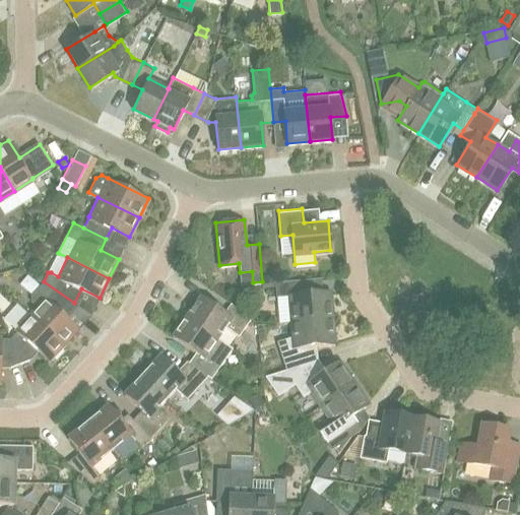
[(291,319),(332,316),(330,290),(304,292),(303,277),(275,280),(276,295),(288,294),(291,319)]
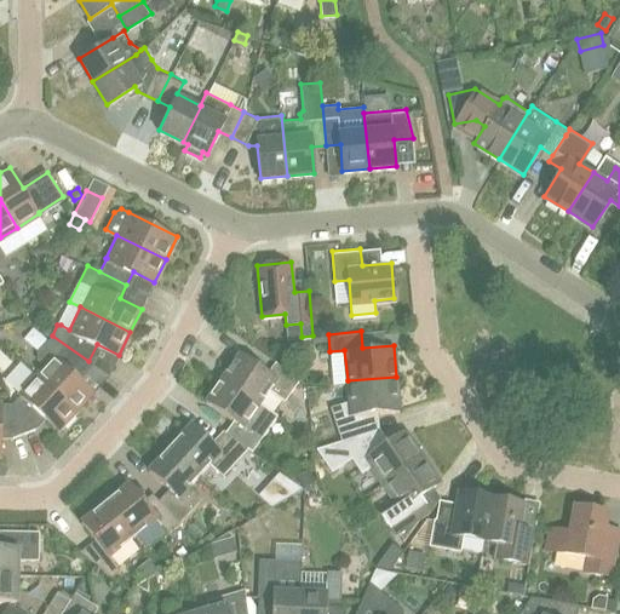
[(89,361),(52,336),(51,336),(39,348),(39,356),(45,361),(35,372),(76,409),(93,391),(75,374),(89,361)]
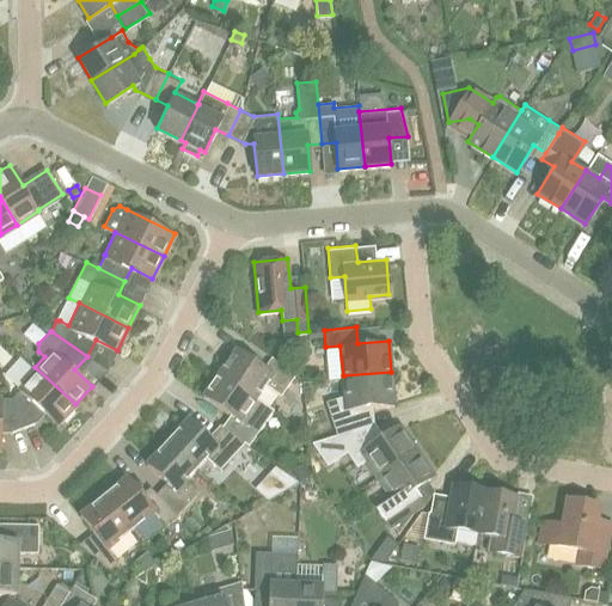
[(281,393),(288,384),(297,372),(271,354),(263,366),(236,347),(219,371),(256,397),(265,383),(281,393)]
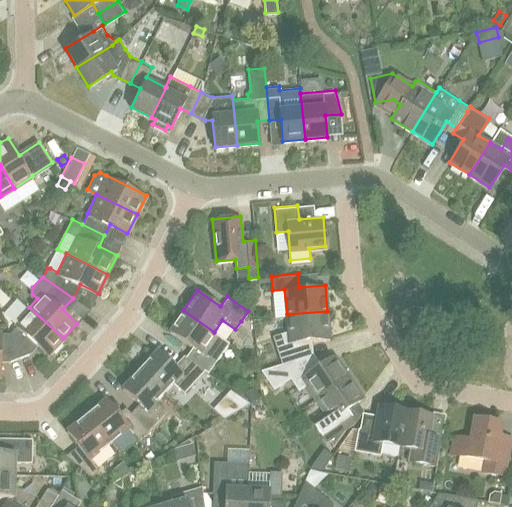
[(48,354),(63,338),(29,307),(15,323),(16,324),(10,331),(20,356),(31,351),(29,345),(34,341),(48,354)]
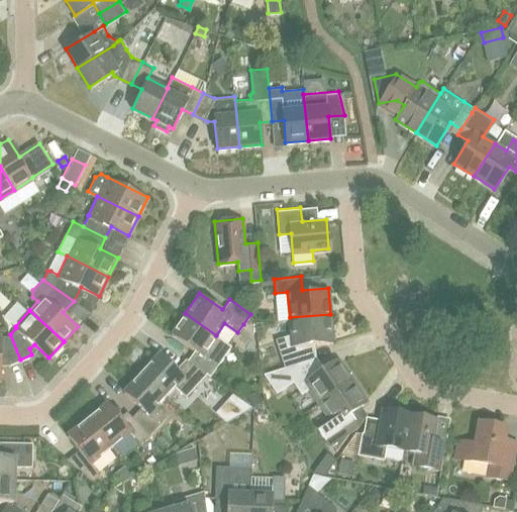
[(229,343),(216,335),(185,313),(171,332),(195,349),(188,359),(206,372),(208,374),(229,343)]
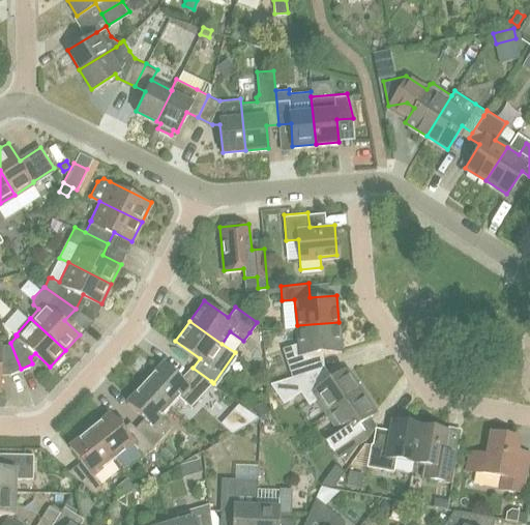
[(291,375),(318,367),(313,351),(341,349),(339,322),(297,325),(298,341),(282,346),(291,375)]
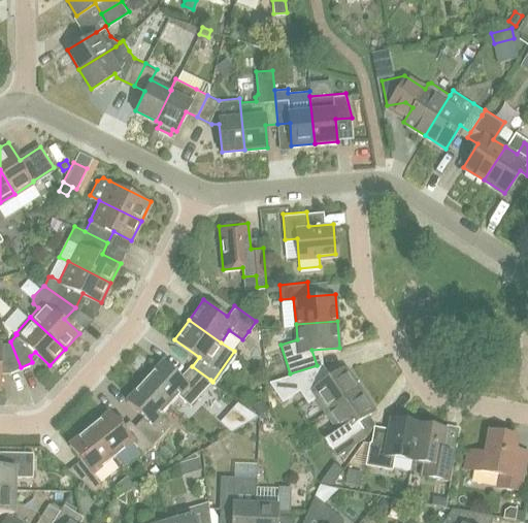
[(21,367),(10,341),(1,341),(1,340),(0,339),(0,386),(0,366),(6,367),(8,371),(21,367)]
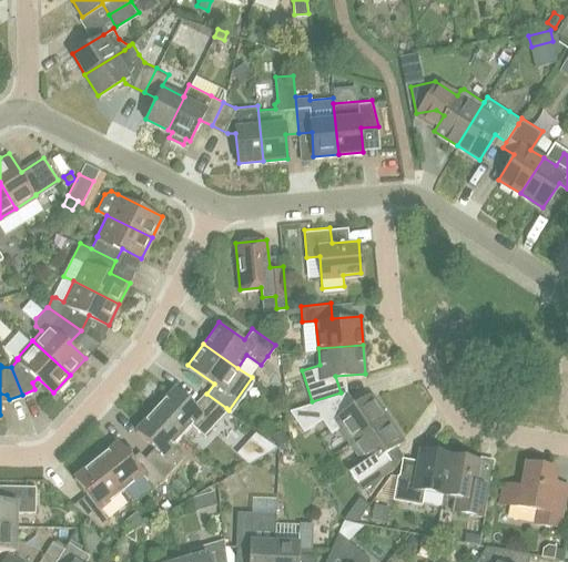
[(226,408),(206,394),(204,392),(193,404),(174,387),(155,407),(182,432),(192,422),(204,433),(226,408)]
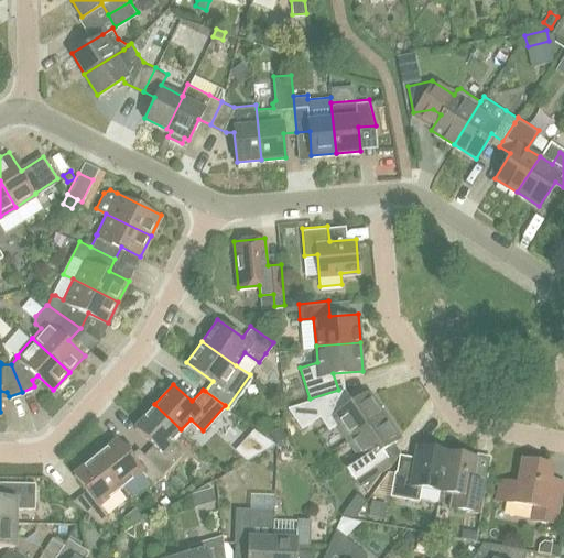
[(347,437),(384,412),(368,389),(353,398),(345,387),(338,390),(310,398),(329,427),(337,422),(347,437)]
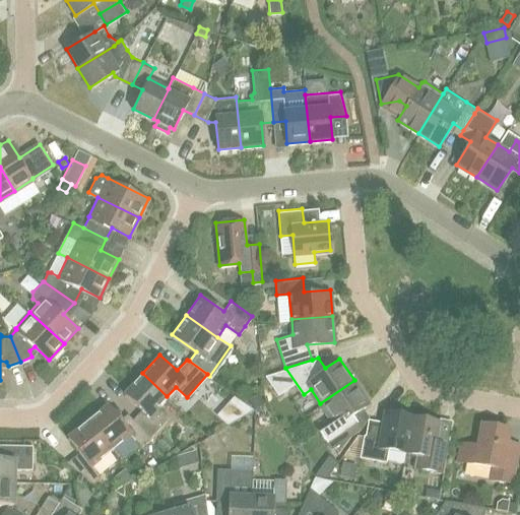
[(158,405),(167,396),(142,373),(124,392),(141,408),(133,417),(149,438),(170,415),(158,405)]
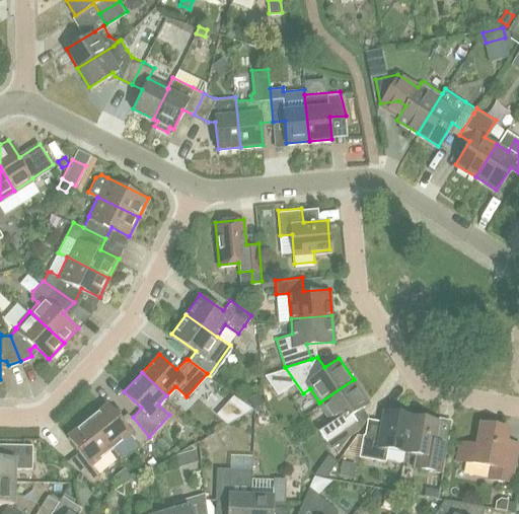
[(328,416),(318,423),(314,425),(327,444),(357,424),(350,414),(368,401),(354,379),(319,402),(328,416)]
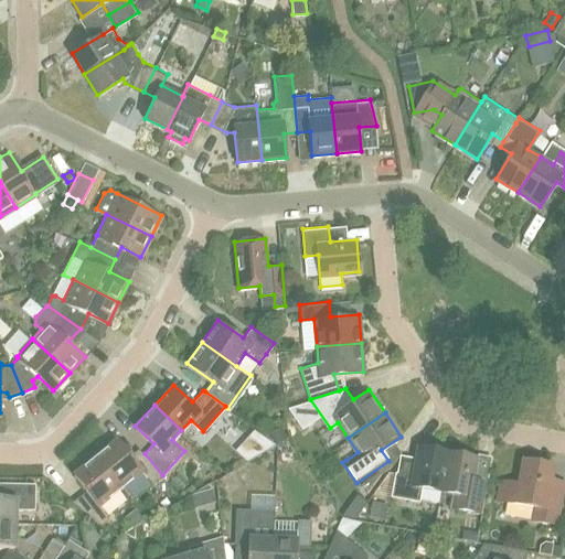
[(269,430),(276,441),(285,436),(278,425),(269,430)]
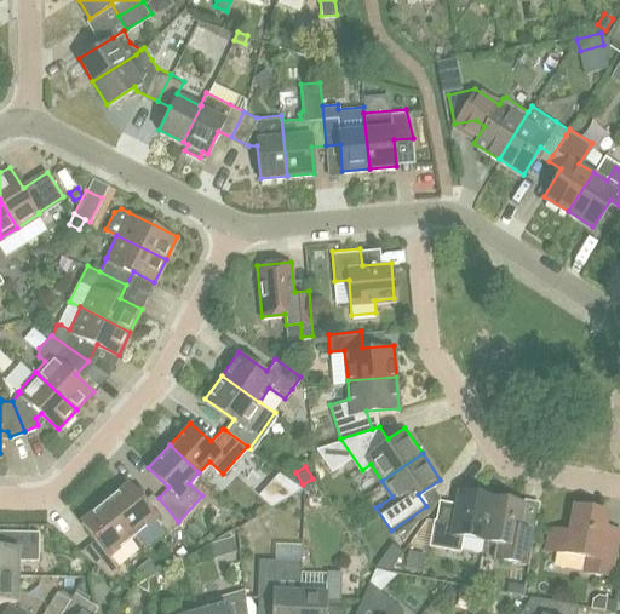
[(178,522),(159,498),(158,497),(148,505),(128,481),(104,500),(132,535),(156,516),(167,531),(178,522)]
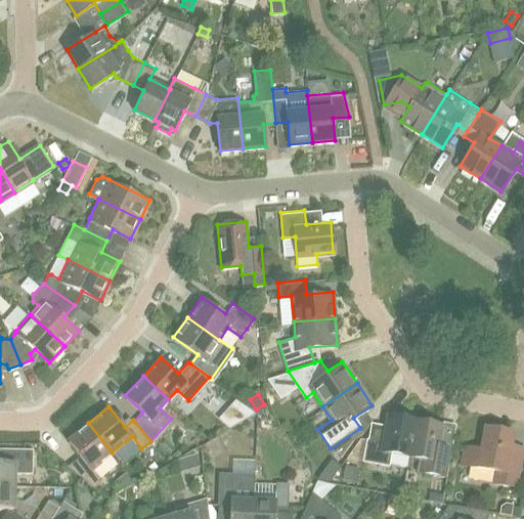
[(408,455),(416,419),(389,414),(384,439),(366,436),(362,459),(389,464),(391,451),(408,455)]
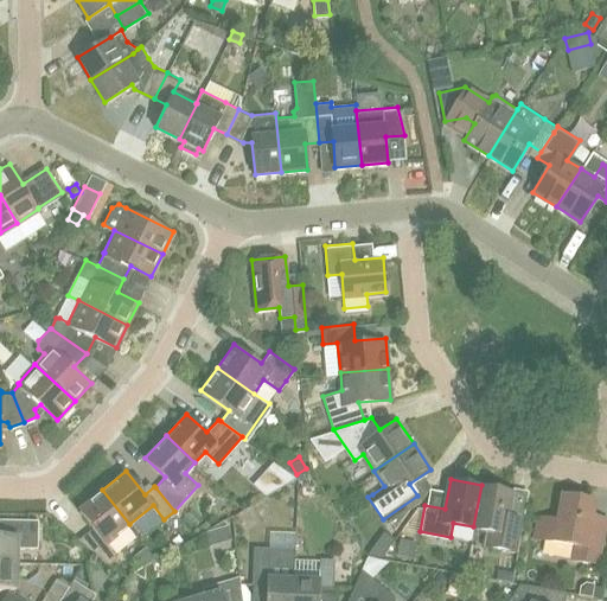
[(524,512),(509,509),(512,491),(481,485),(473,526),(490,529),(493,536),(491,544),(517,549),(524,512)]
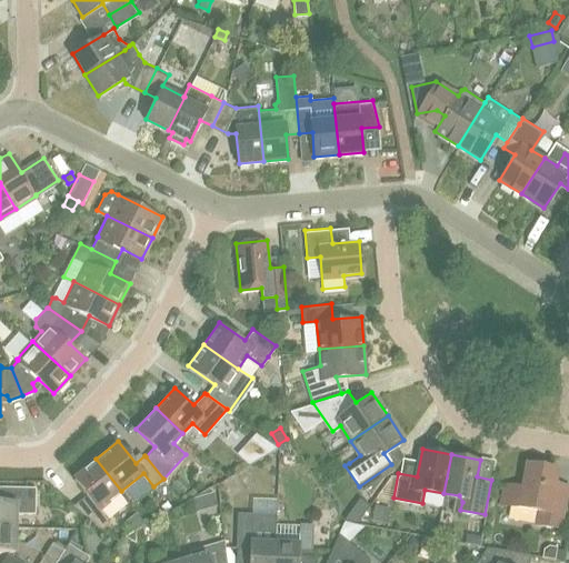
[(100,508),(121,491),(96,459),(75,476),(91,499),(79,509),(100,525),(109,519),(100,508)]
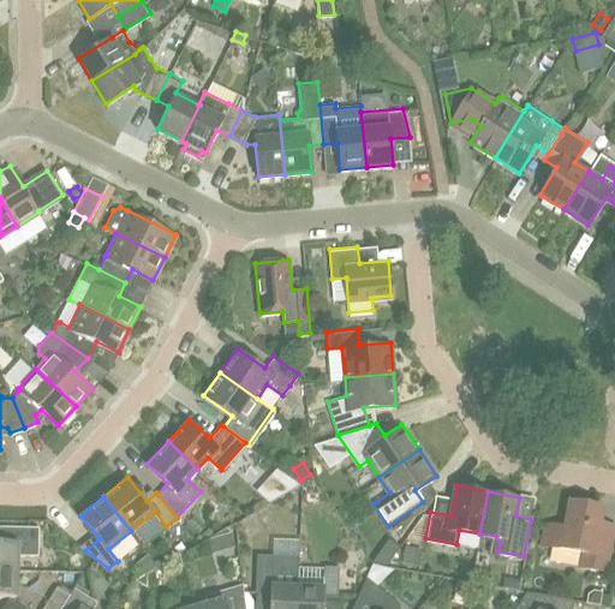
[(542,542),(562,545),(581,549),(579,563),(605,568),(610,538),(596,536),(602,505),(571,500),(566,525),(545,521),(542,542)]
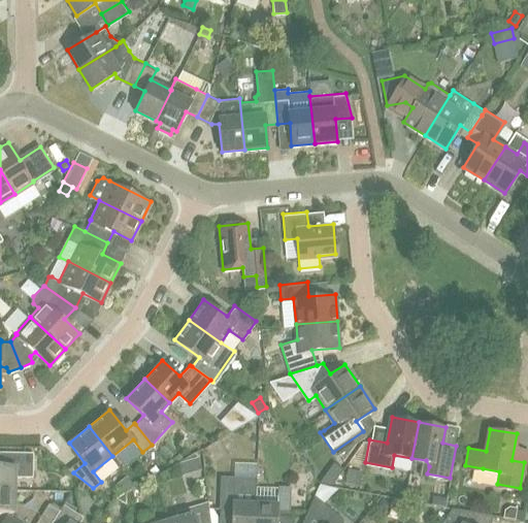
[(0,487),(14,487),(14,475),(33,475),(33,451),(4,450),(3,464),(0,464),(0,487)]
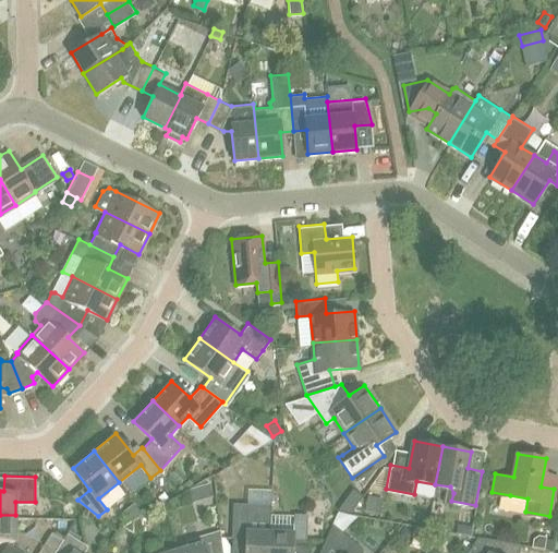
[(349,512),(353,506),(343,500),(337,509),(349,512)]
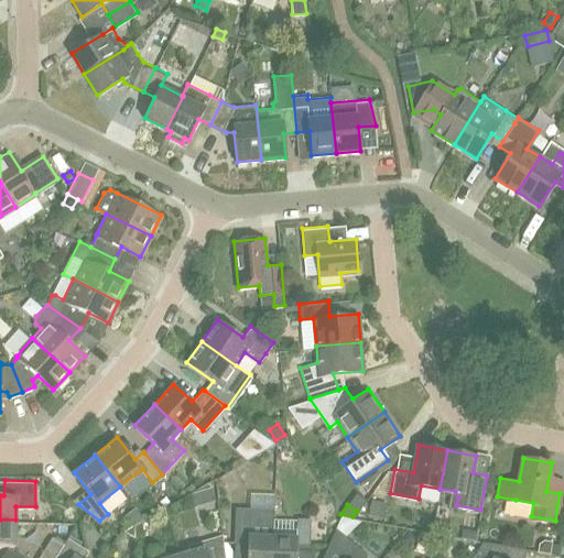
[(236,505),(236,514),(235,540),(248,540),(247,557),(271,557),(273,517),(273,506),(249,505),(236,505)]
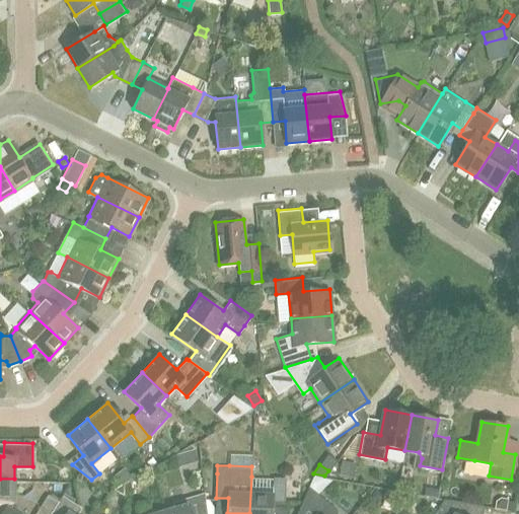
[(251,476),(249,513),(272,513),(273,500),(285,500),(286,475),(274,475),(274,478),(251,476)]
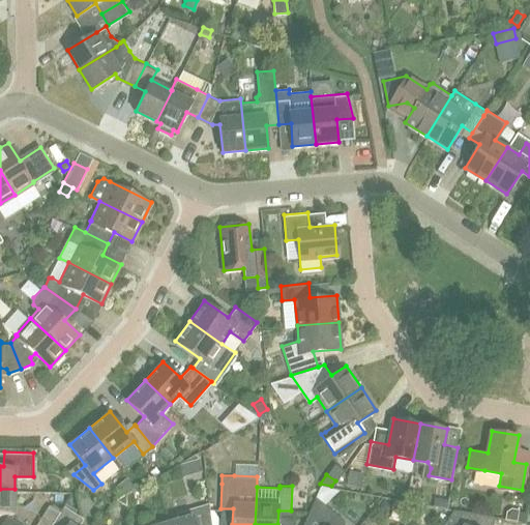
[(0,512),(13,513),(15,489),(0,489),(0,512)]
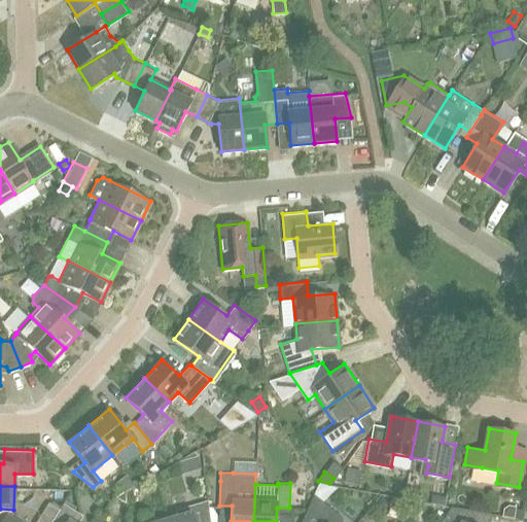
[(435,500),(445,502),(446,494),(432,491),(430,499),(435,500)]
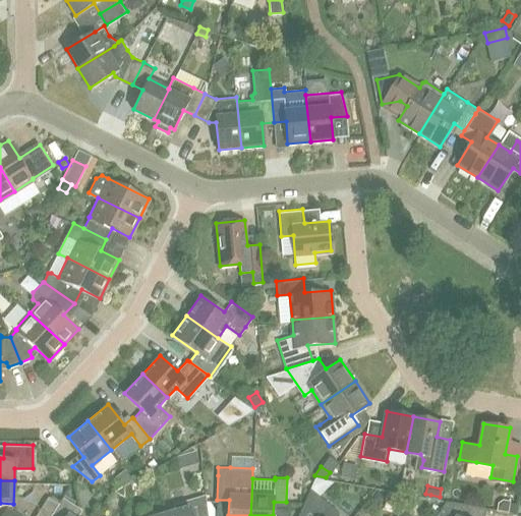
[(337,515),(339,515),(338,510),(309,486),(297,514),(299,515),(337,515)]
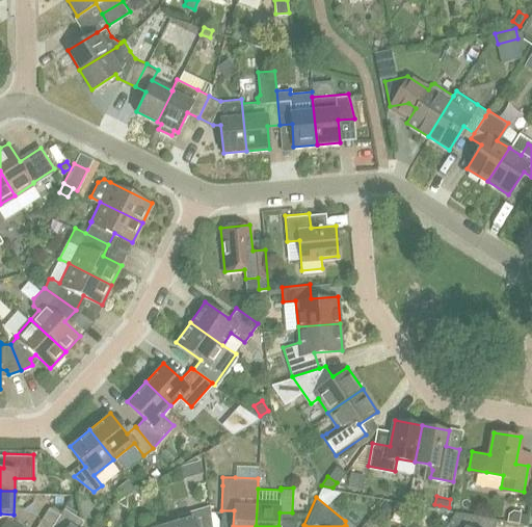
[(212,526),(210,503),(177,512),(179,520),(166,524),(167,526),(212,526)]
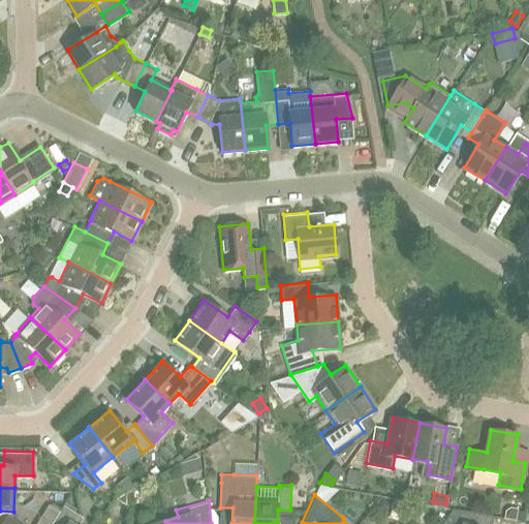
[(50,523),(61,509),(50,501),(35,523),(50,523)]
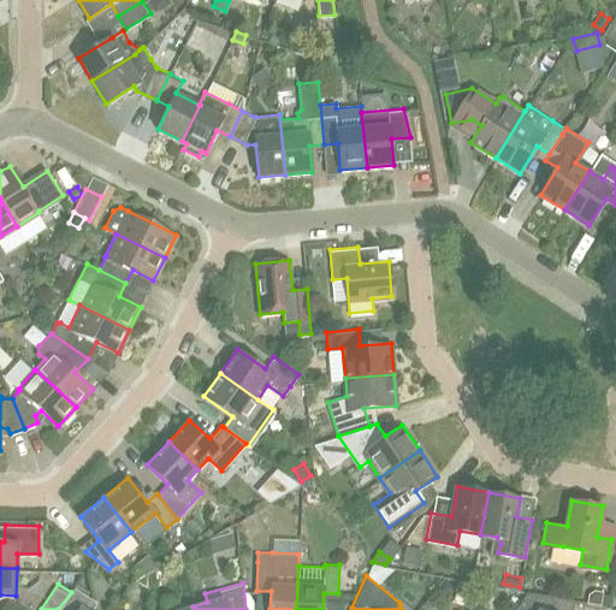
[(90,609),(98,600),(73,586),(71,592),(58,609),(90,609)]
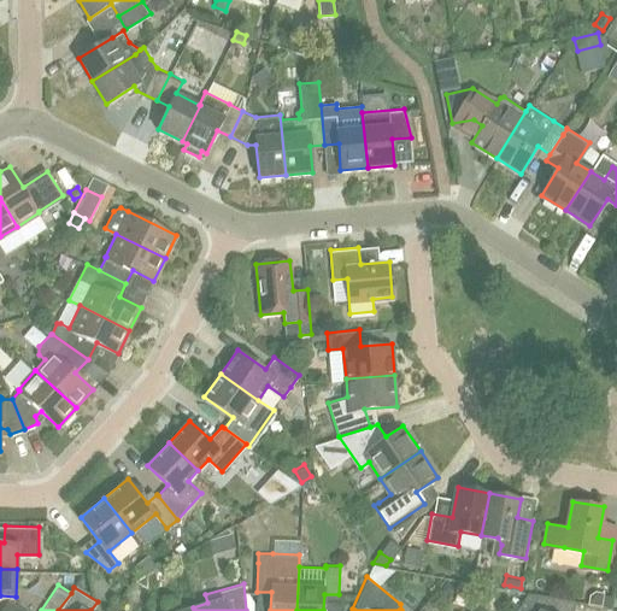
[(606,589),(598,588),(592,592),(591,600),(604,603),(606,589)]
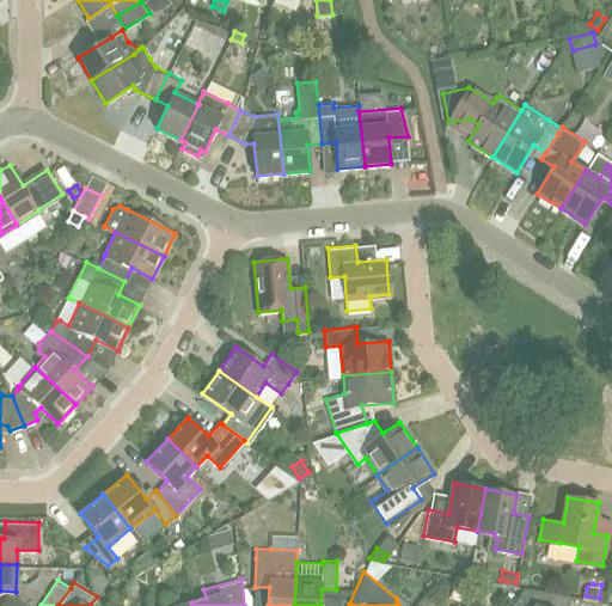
[(550,605),(551,605),(568,605),(570,594),(524,586),(512,605),(550,605)]
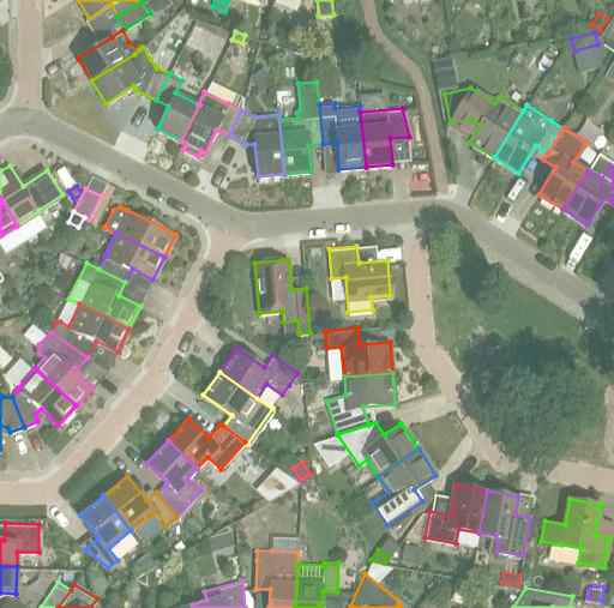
[(28,607),(8,596),(0,607),(28,607)]
